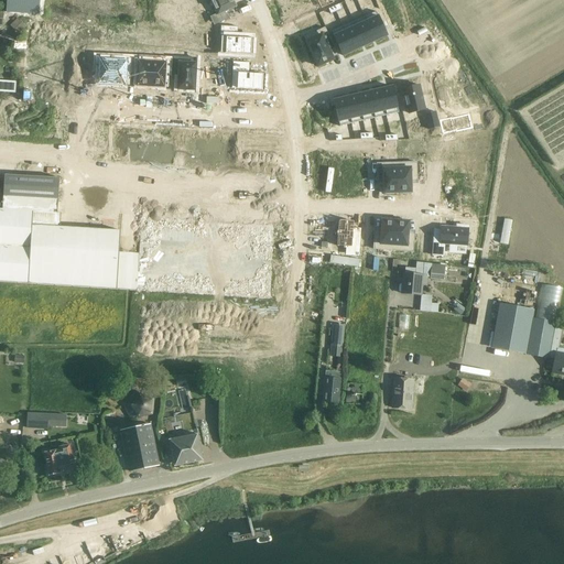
[(218,15),(210,19),(213,23),(218,23),(229,19),(226,11),(236,7),(232,0),(212,0),(210,0),(218,15)]
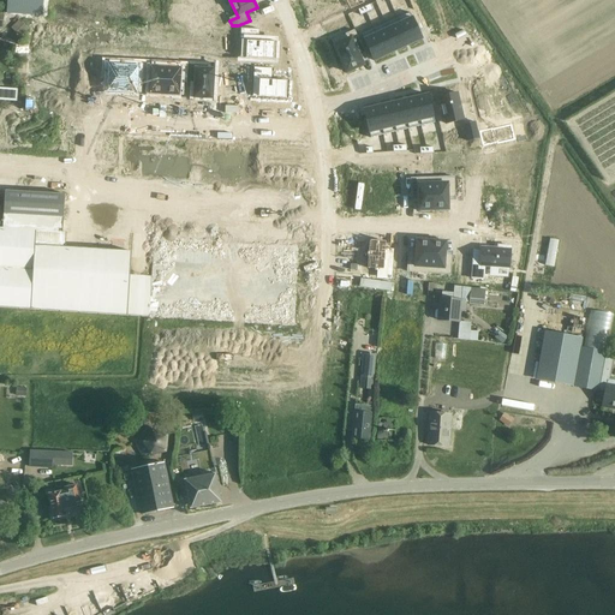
[(412,18),(402,23),(412,43),(422,39),(412,18)]
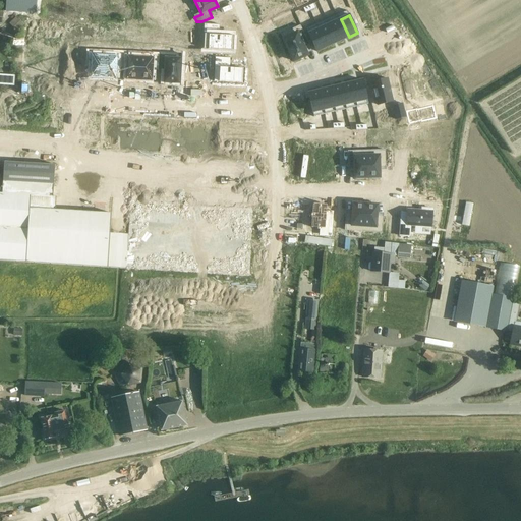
[(16,32),(24,24),(16,16),(9,23),(16,32)]
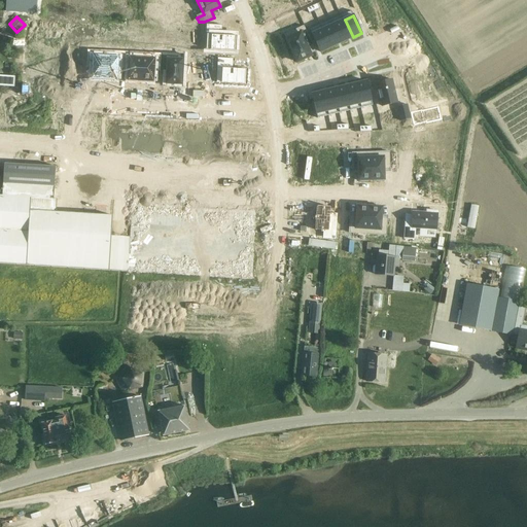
[(345,20),(335,24),(343,42),(353,37),(345,20)]
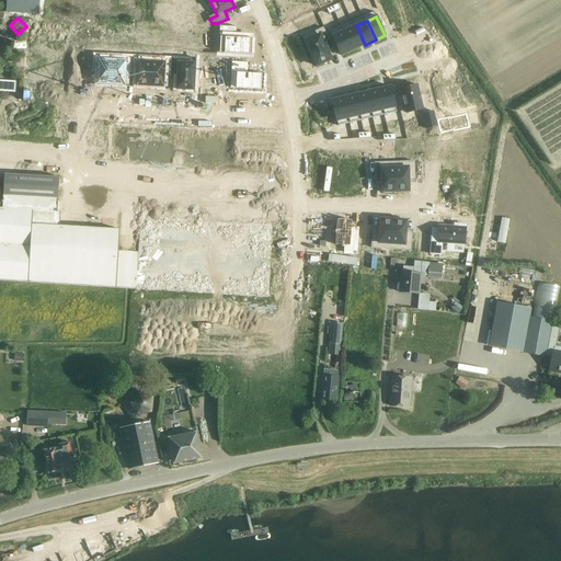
[(356,25),(345,31),(354,49),(365,45),(356,25)]
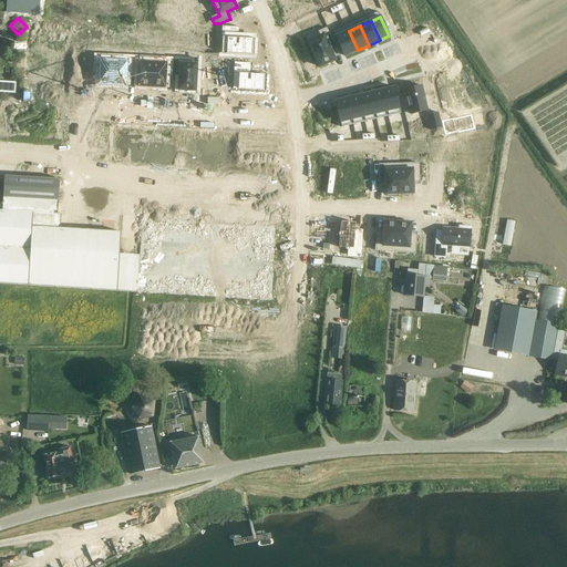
[(323,34),(309,42),(320,66),(334,59),(327,43),(332,40),(327,27),(321,29),(323,34)]
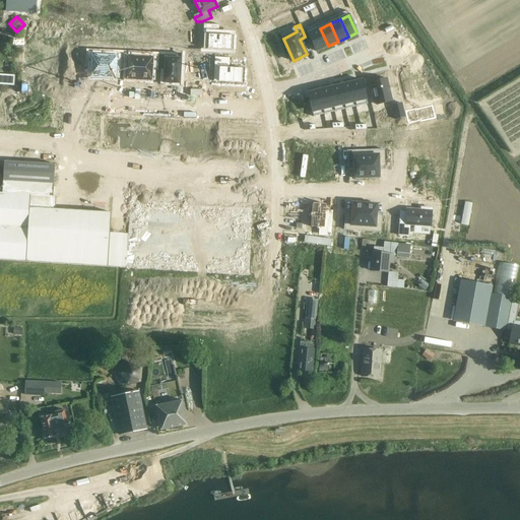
[(201,27),(201,34),(203,34),(202,49),(226,50),(228,35),(214,35),(214,27),(201,27)]
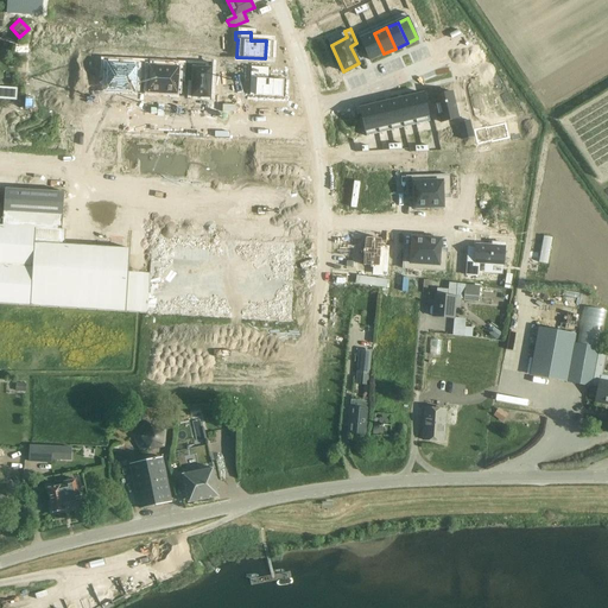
[(374,33),(360,39),(369,61),(384,54),(374,33)]
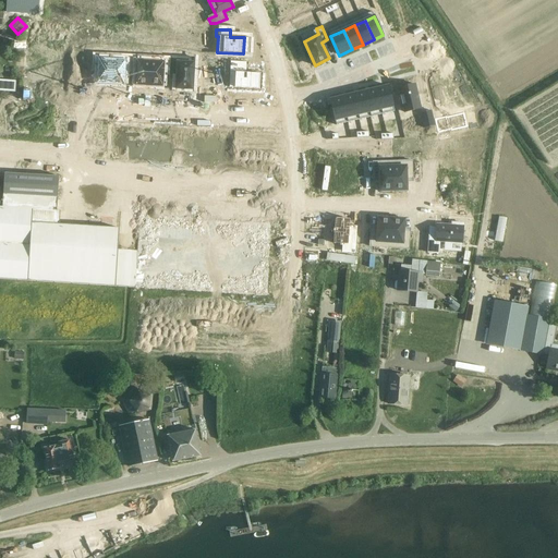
[(65,51),(64,77),(81,77),(82,62),(88,63),(88,49),(82,48),(82,51),(65,51)]
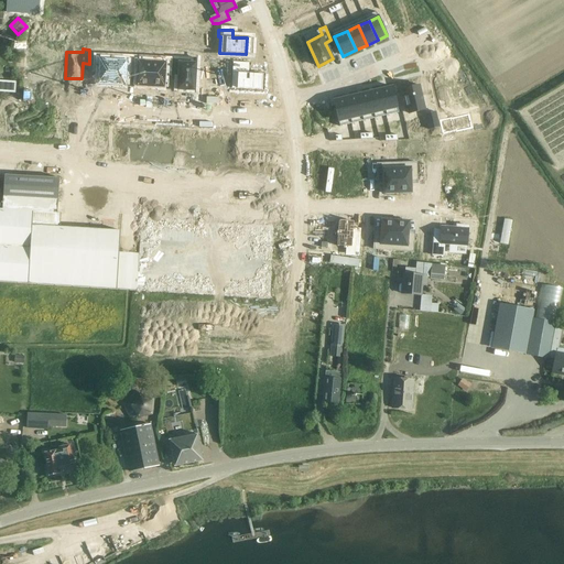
[(90,60),(89,73),(96,73),(96,84),(97,84),(97,85),(104,86),(104,84),(109,85),(110,61),(90,60)]
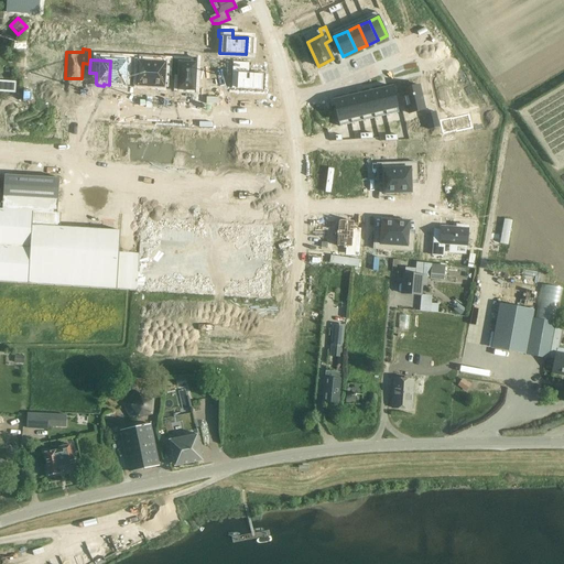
[(171,60),(170,74),(175,75),(175,89),(192,90),(193,64),(177,63),(177,61),(171,60)]
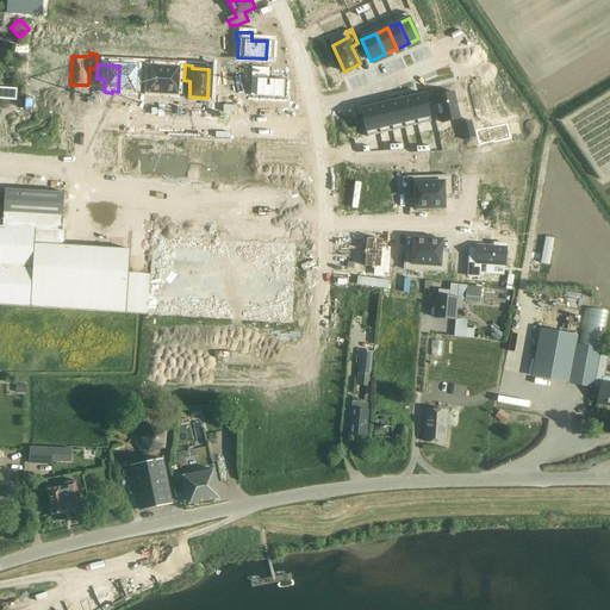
[(119,66),(118,92),(123,92),(123,93),(130,93),(130,92),(131,92),(132,80),(139,80),(139,66),(119,66)]
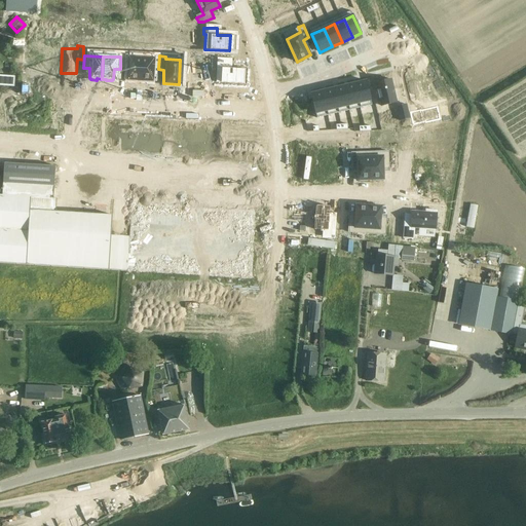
[(120,57),(120,69),(125,70),(124,80),(126,80),(126,81),(133,81),(133,80),(138,80),(139,58),(120,57)]
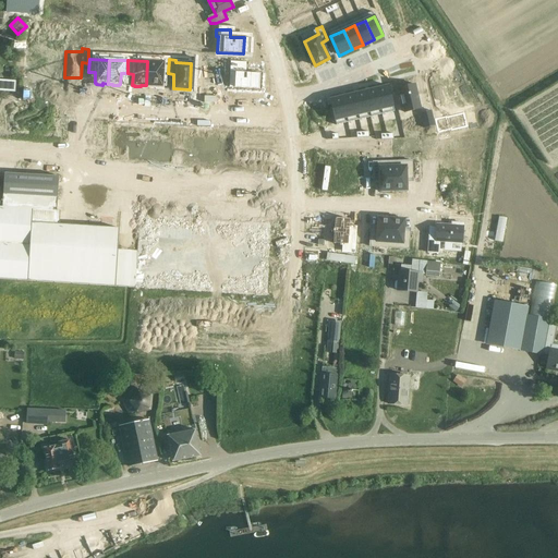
[(147,61),(146,85),(150,86),(150,87),(157,87),(157,86),(158,86),(159,75),(166,75),(166,62),(147,61)]
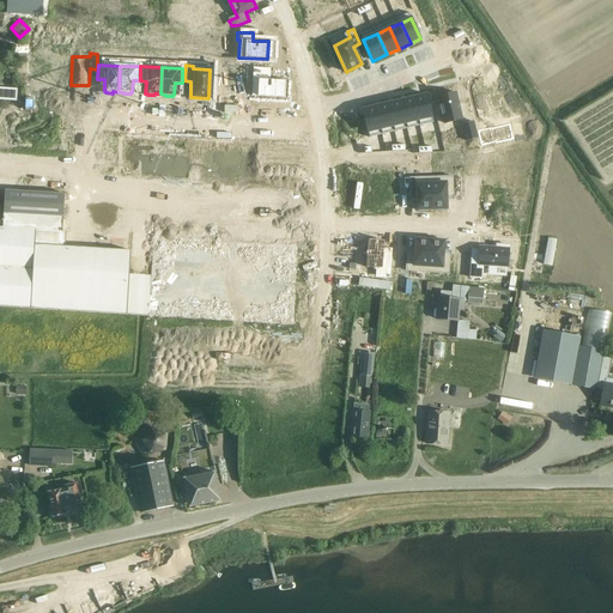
[(249,71),(249,78),(252,78),(252,96),(280,98),(280,80),(265,79),(265,72),(249,71)]
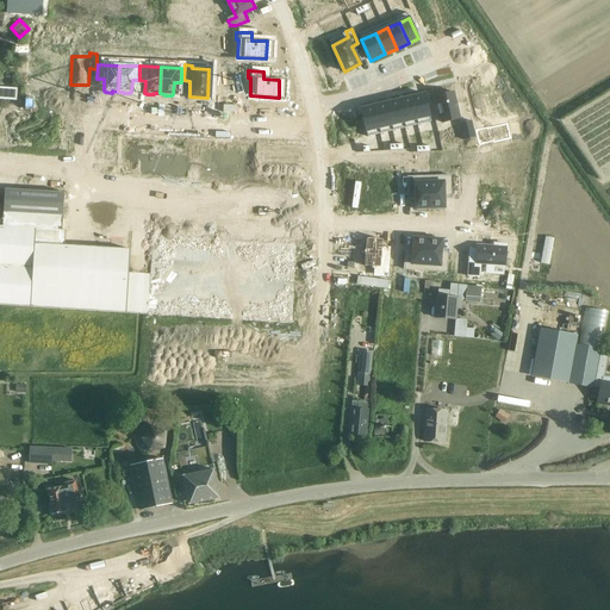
[(480,116),(499,112),(498,104),(504,103),(502,91),(496,93),(493,83),(475,87),(479,105),(478,106),(480,116)]
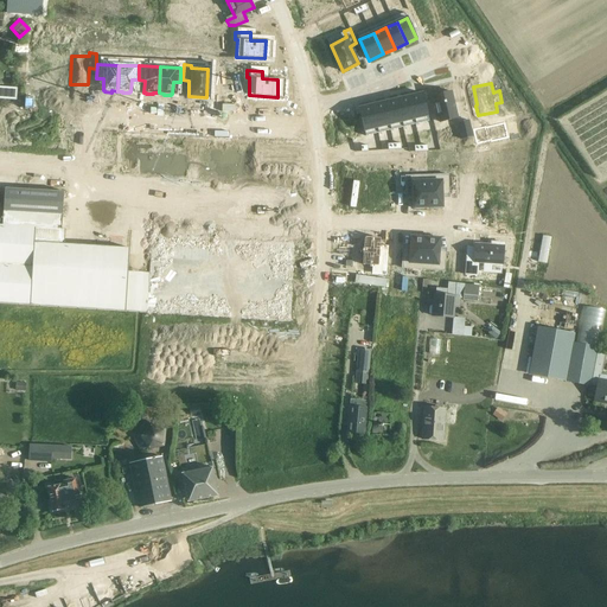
[(422,94),(410,97),(416,119),(428,116),(422,94)]
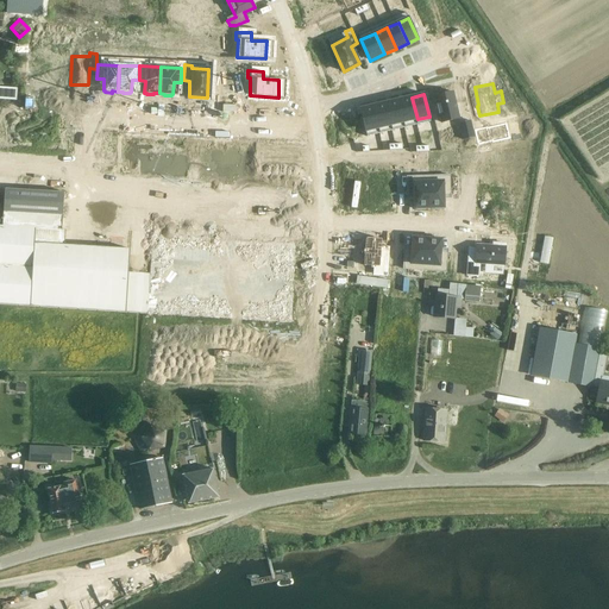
[(451,94),(435,98),(441,123),(457,119),(451,94)]
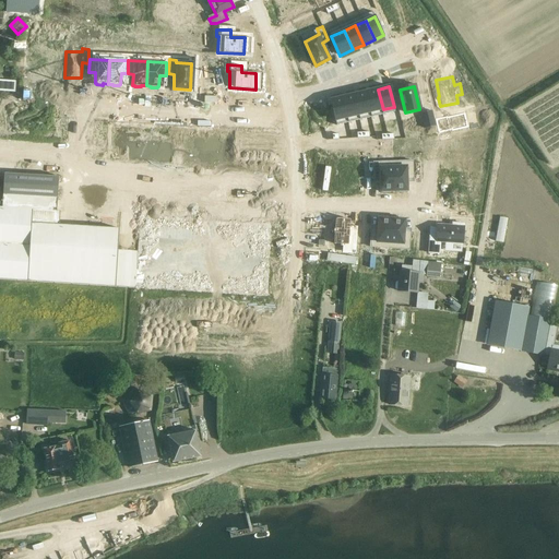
[(378,90),(367,92),(371,113),(383,109),(378,90)]
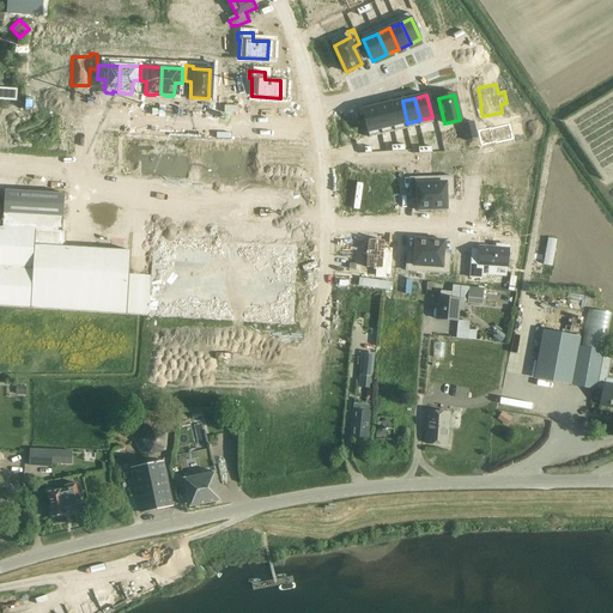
[(402,101),(389,104),(394,126),(407,123),(402,101)]
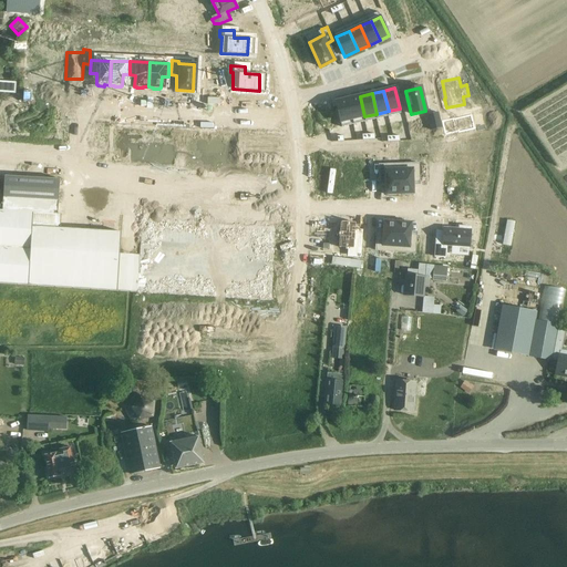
[(360,96),(348,99),(353,120),(364,116),(360,96)]
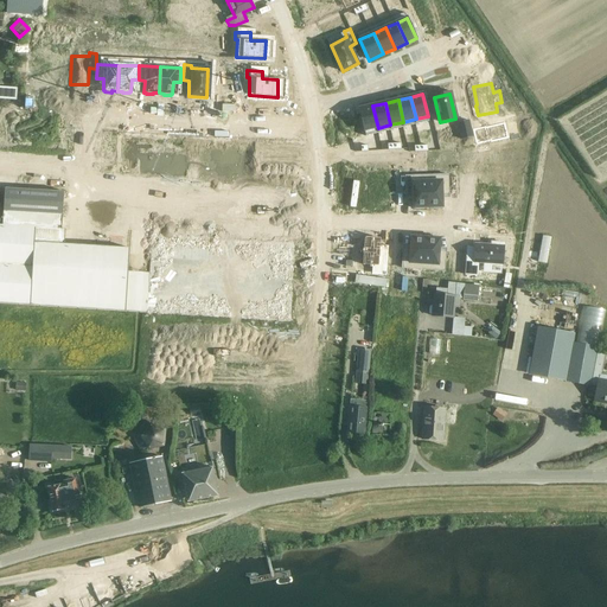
[(372,106),(359,109),(364,131),(378,128),(372,106)]
